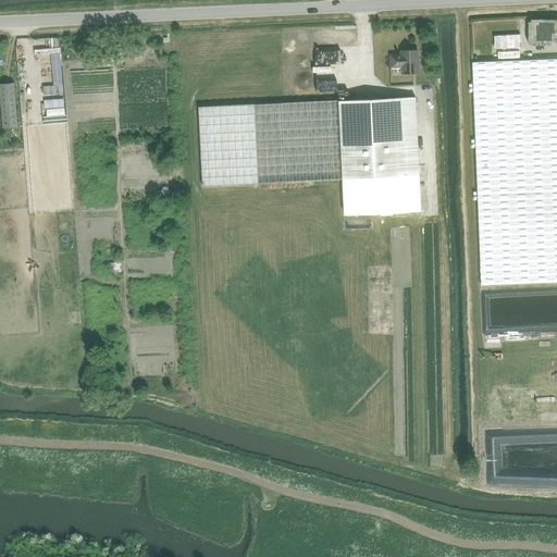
[(556,20),(527,21),(527,38),(556,37),(556,20)]
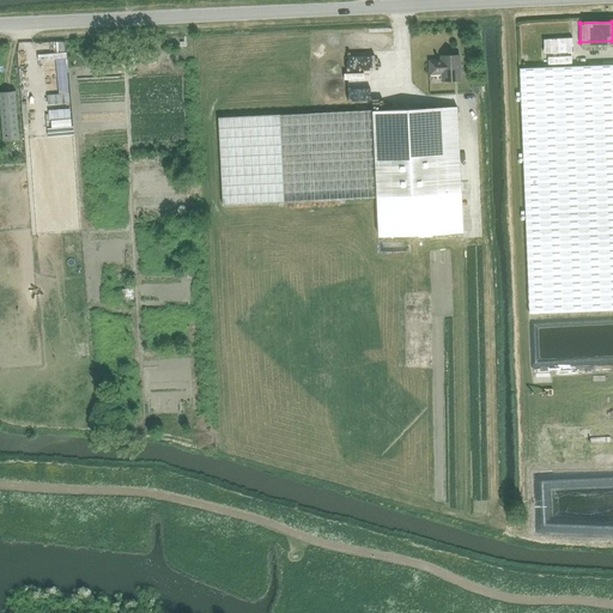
[(542,38),(572,37),(572,28),(541,28),(542,38)]
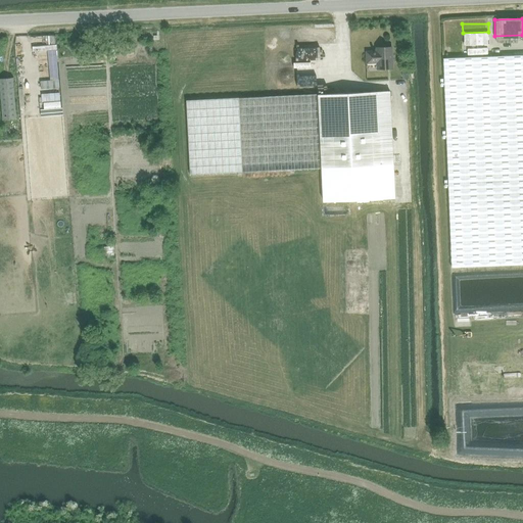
[(490,33),(463,33),(463,46),(490,46),(490,33)]
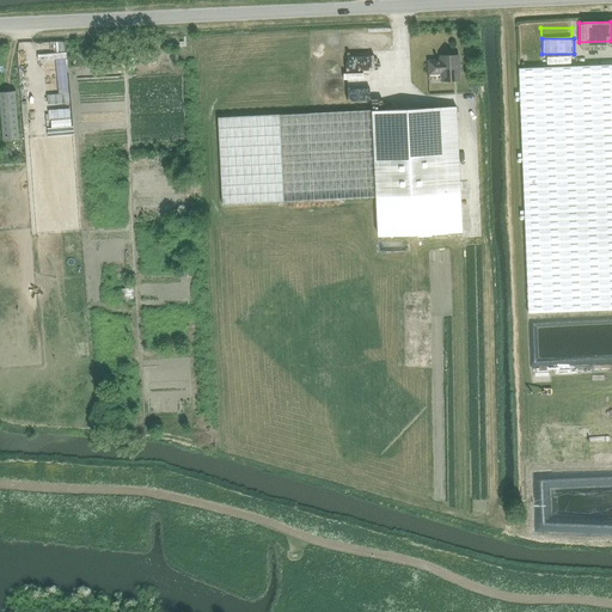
[(441,60),(429,61),(429,74),(441,74),(442,81),(459,80),(458,55),(446,55),(446,57),(441,57),(441,60)]
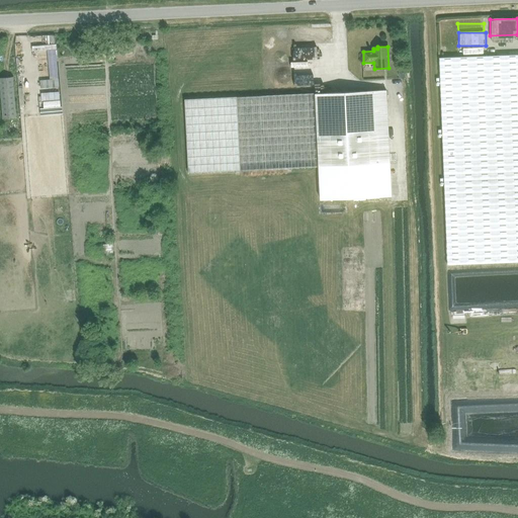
[(460,57),(439,58),(447,265),(517,261),(517,55),(485,56),(460,57)]
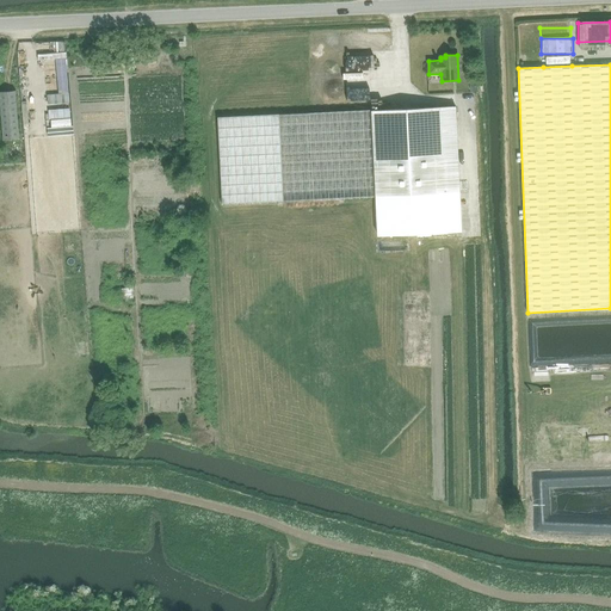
[(0,102),(4,140),(19,139),(16,91),(0,91),(0,102)]
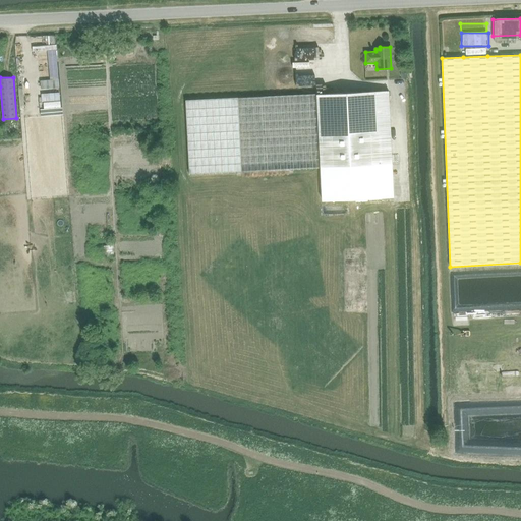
[(389,91),(316,95),(316,101),(317,105),(321,167),(392,163),(391,156),(379,156),(377,112),(389,111),(389,91)]
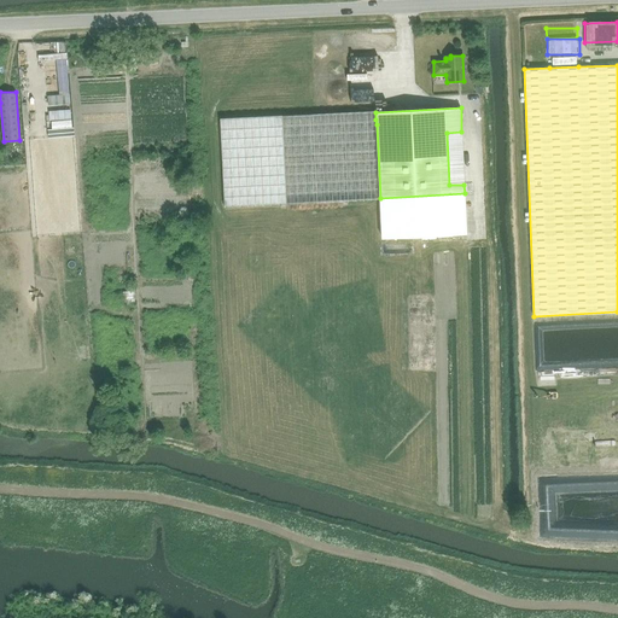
[(375,112),(221,120),(225,207),(379,198),(375,112)]
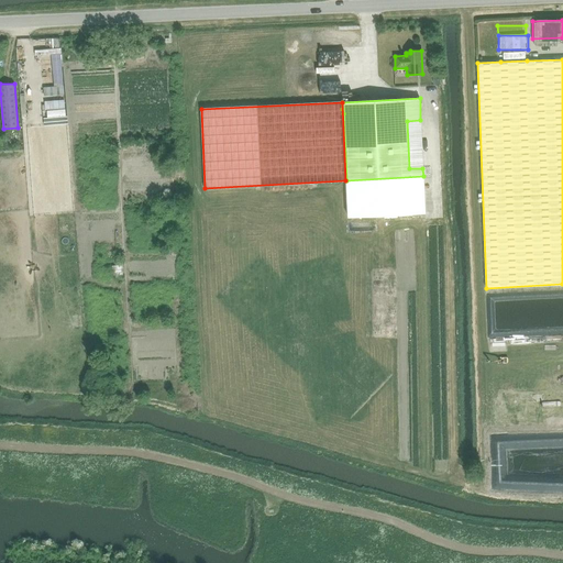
[(495,337),(562,334),(562,319),(548,320),(548,307),(533,307),(532,299),(494,300),(495,337)]
